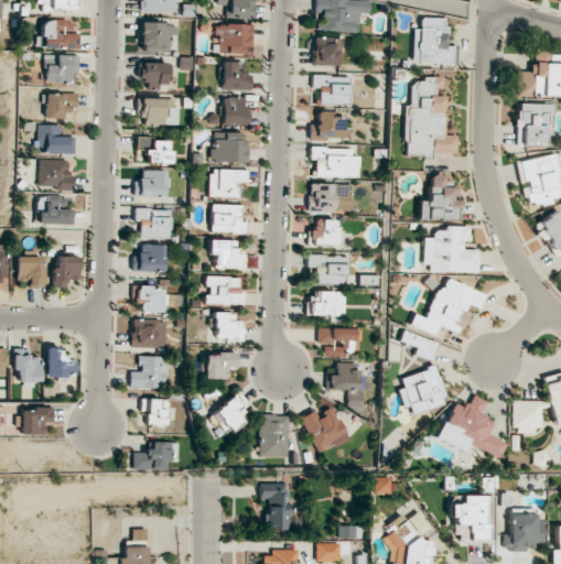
[(216,0),(217,6),(226,6),(226,17),(254,17),(254,0),(216,0)]
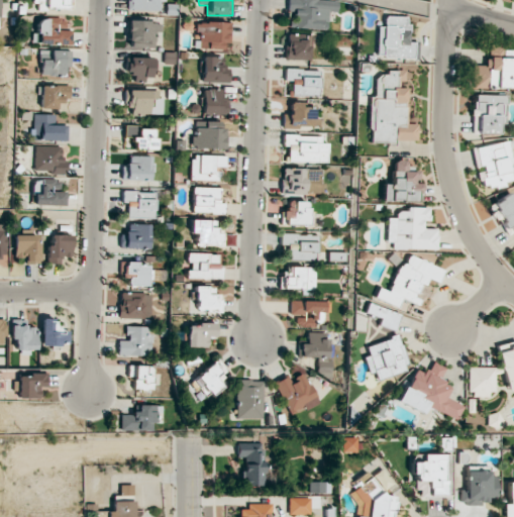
[(295,28),(330,29),(330,12),(339,12),(339,0),(290,0),(290,9),(296,9),(295,28)]
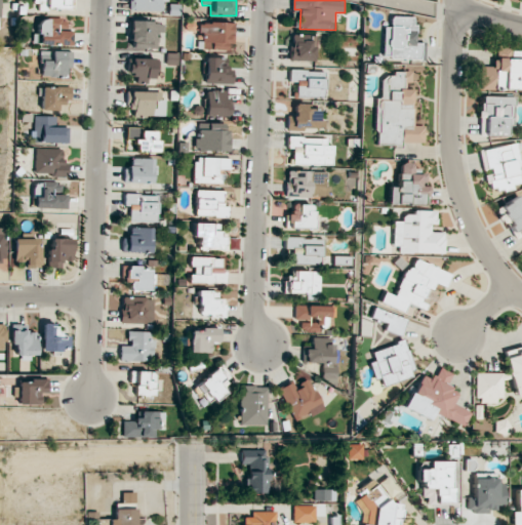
[(416,16),(392,16),(392,27),(385,27),(384,57),(423,58),(423,43),(415,42),(416,16)]
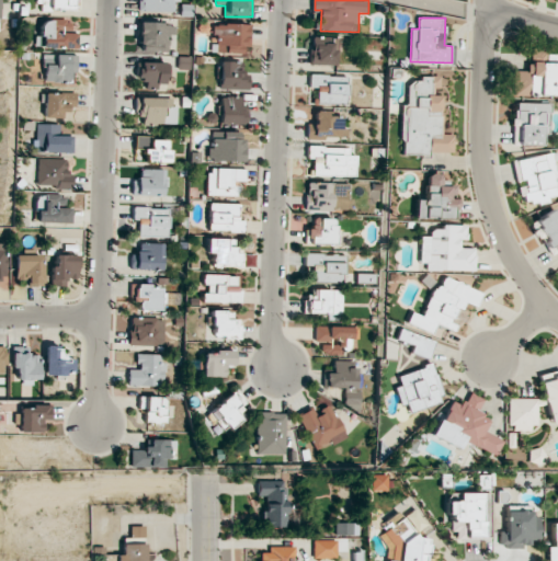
[(73,33),(73,20),(42,19),(41,47),(80,48),(80,33),(73,33)]
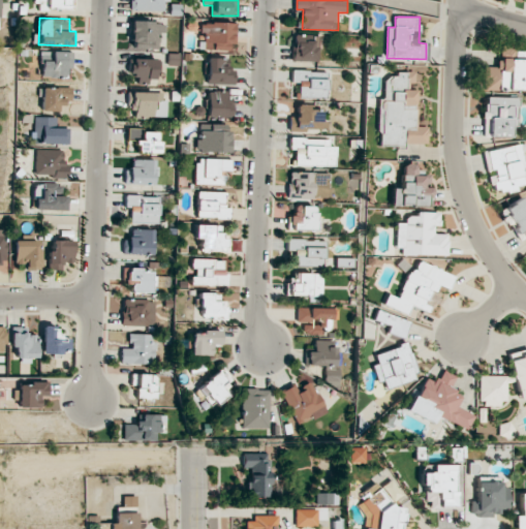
[(160,49),(161,32),(167,32),(167,23),(133,22),(133,49),(160,49)]
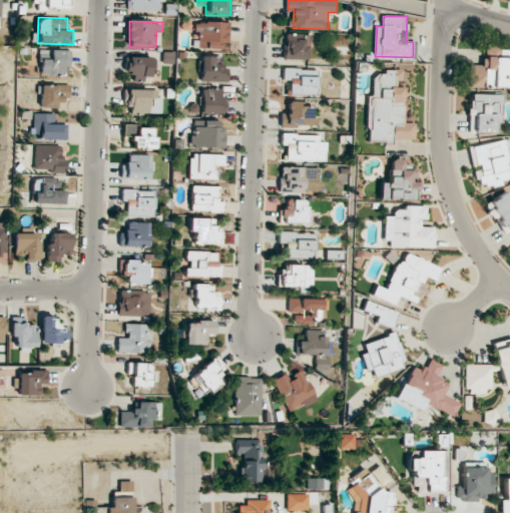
[(229,22),(195,22),(194,48),(222,49),(222,41),(229,41),(229,22)]
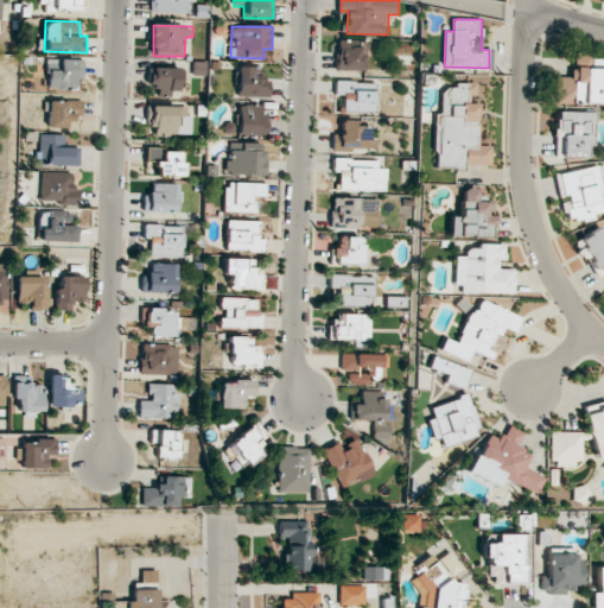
[(368,42),(338,40),(337,70),(367,71),(368,42)]
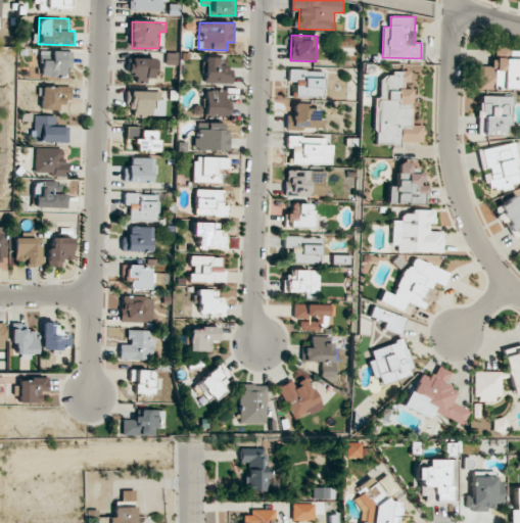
[(519,51),(512,51),(512,46),(497,45),(495,57),(519,58),(519,51)]
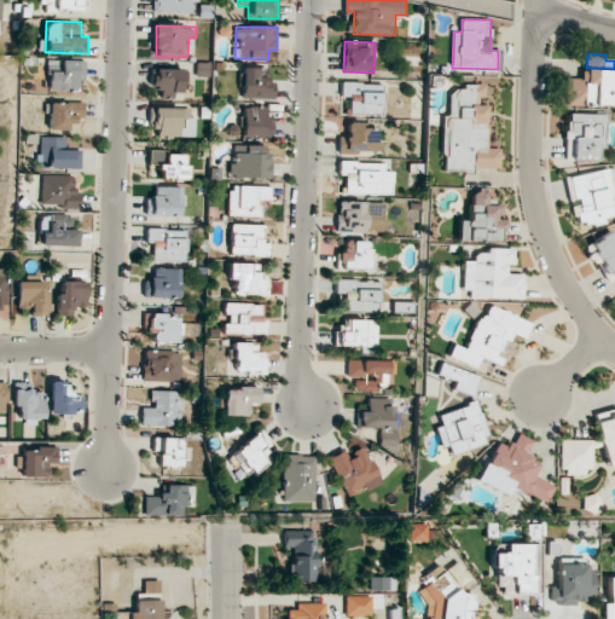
[(51,90),(86,91),(86,61),(51,59),(51,90)]
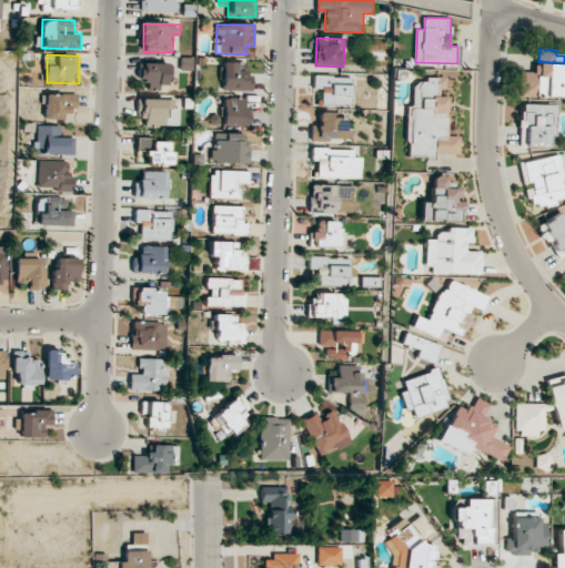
[(224,90),(254,91),(254,71),(246,71),(248,62),(224,61),(224,90)]
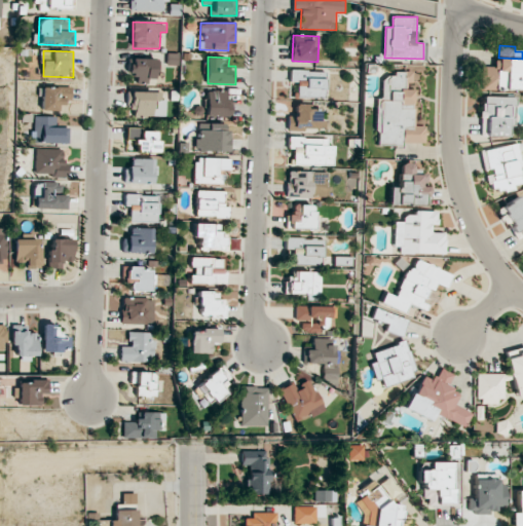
[(159,79),(160,59),(133,58),(133,75),(139,75),(139,83),(150,83),(150,78),(159,79)]
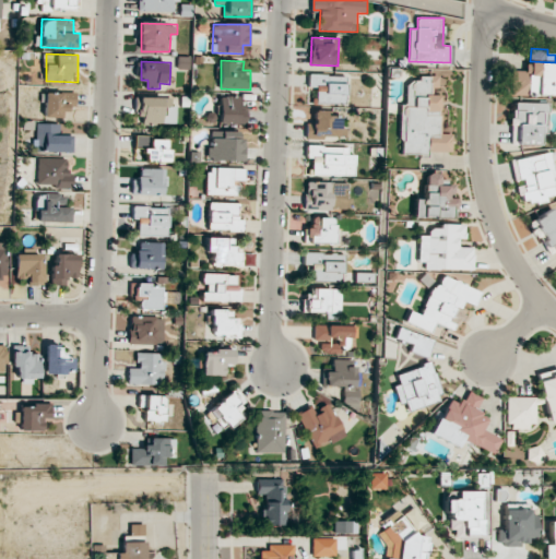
[(555,62),(529,62),(528,71),(511,70),(511,95),(555,95),(555,62)]
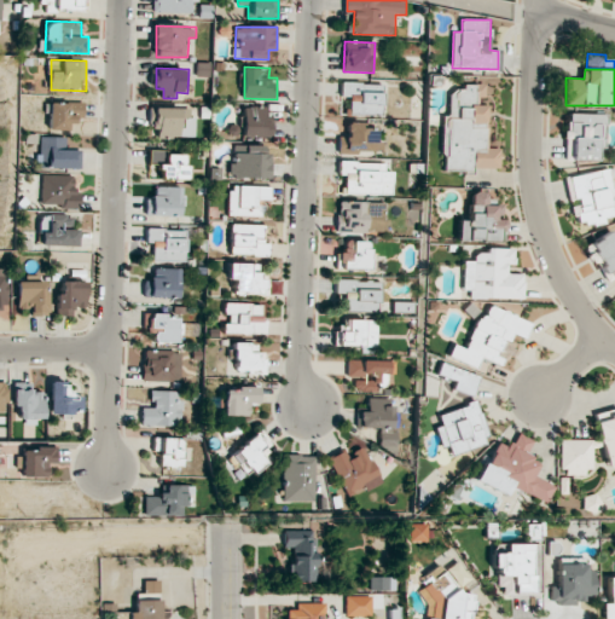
[(352,115),(384,114),(384,84),(343,84),(343,96),(352,96),(352,115)]
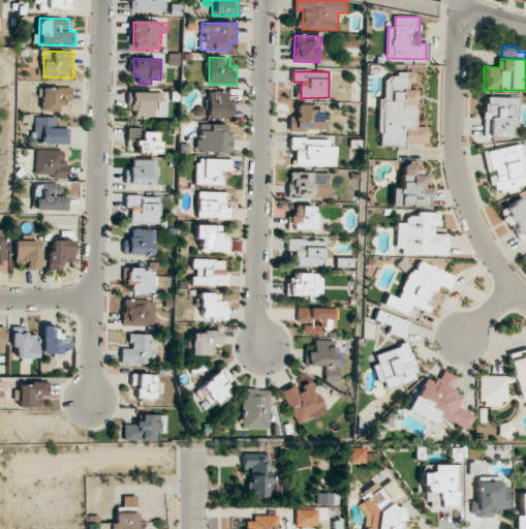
[(428,145),(428,126),(416,127),(416,90),(408,90),(408,84),(414,83),(414,73),(384,73),(384,98),(379,98),(379,146),(428,145)]
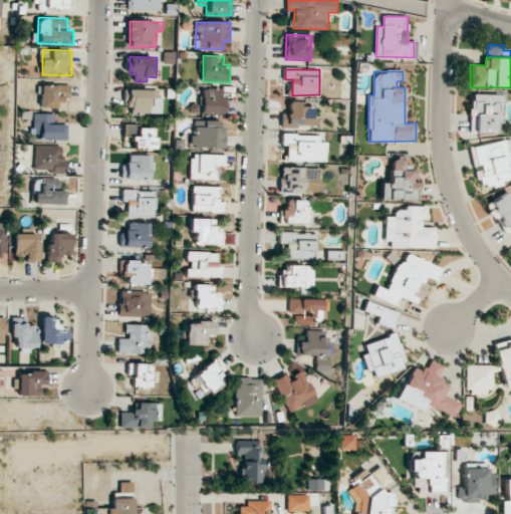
[(43,84),(42,107),(58,108),(58,99),(71,99),(71,85),(43,84)]
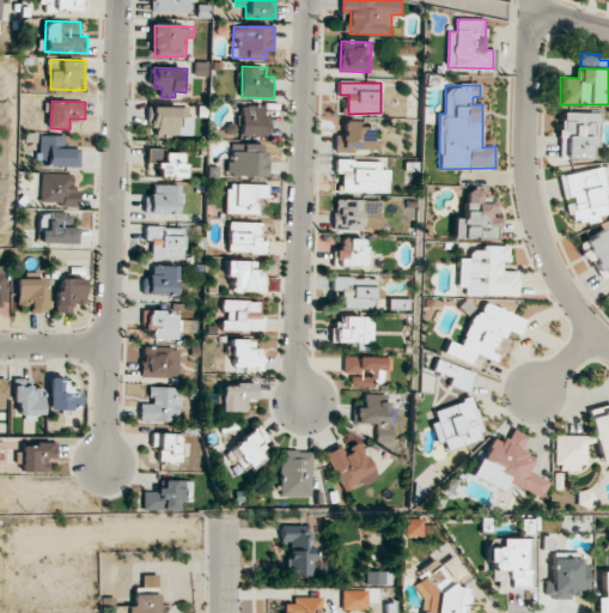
[(273,135),(272,115),(265,115),(265,105),(242,105),(243,137),(273,135)]
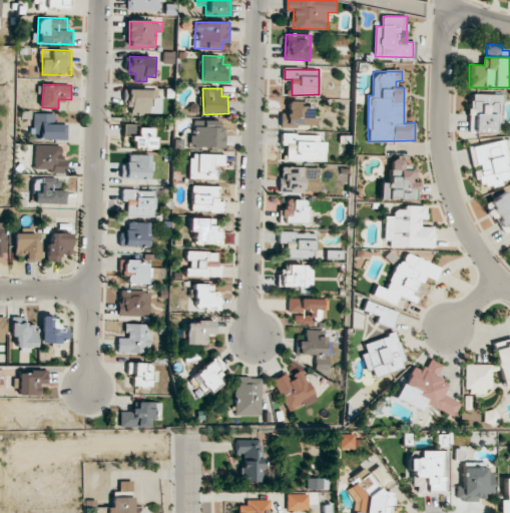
[(164,114),(164,98),(159,97),(159,89),(126,89),(126,106),(132,106),(132,113),(164,114)]
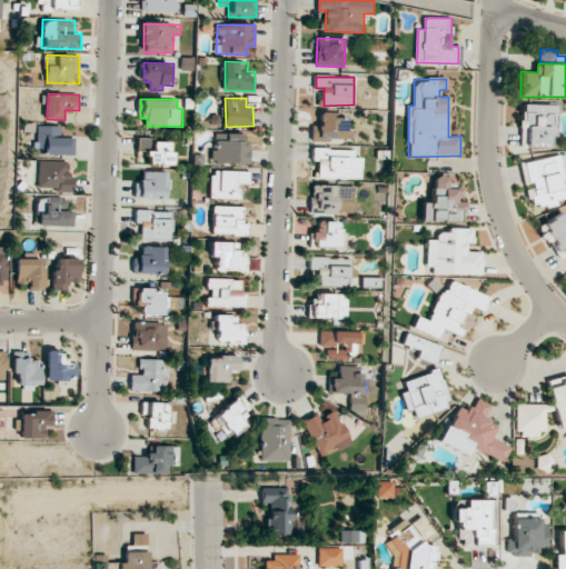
[(552,148),(552,135),(559,135),(559,105),(524,105),(523,147),(552,148)]
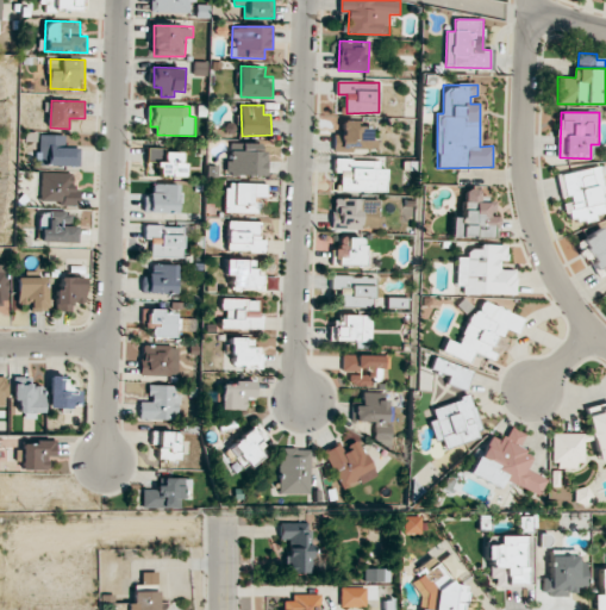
[(336,150),(378,150),(376,126),(358,128),(358,120),(344,120),(344,135),(336,135),(336,150)]
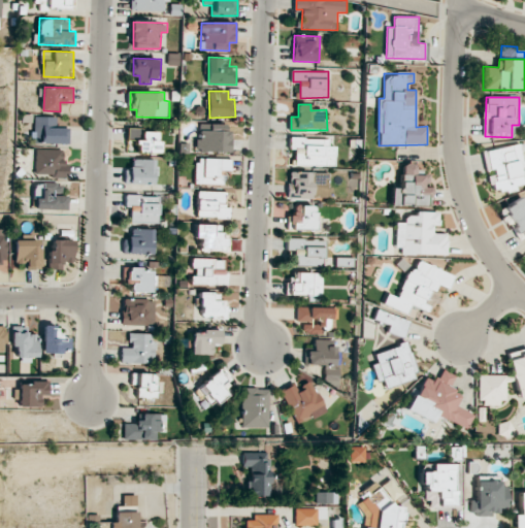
[(71,143),(71,128),(57,128),(58,117),(35,117),(35,143),(71,143)]
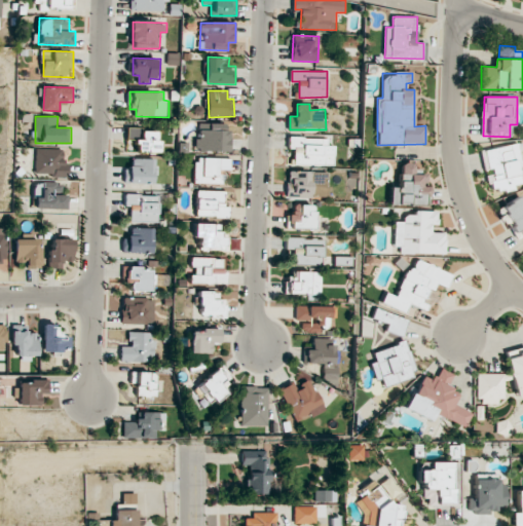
[(230,151),(230,124),(201,123),(200,139),(196,139),(196,151),(230,151)]
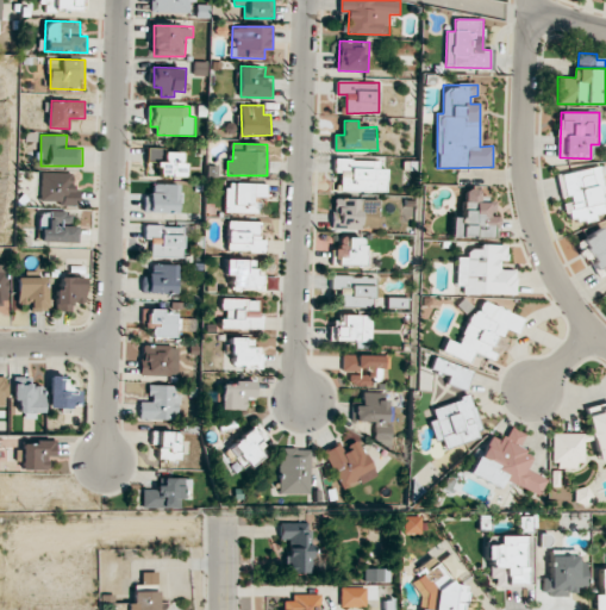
[(188,176),(189,163),(185,163),(186,150),(149,149),(149,167),(161,168),(161,175),(188,176)]
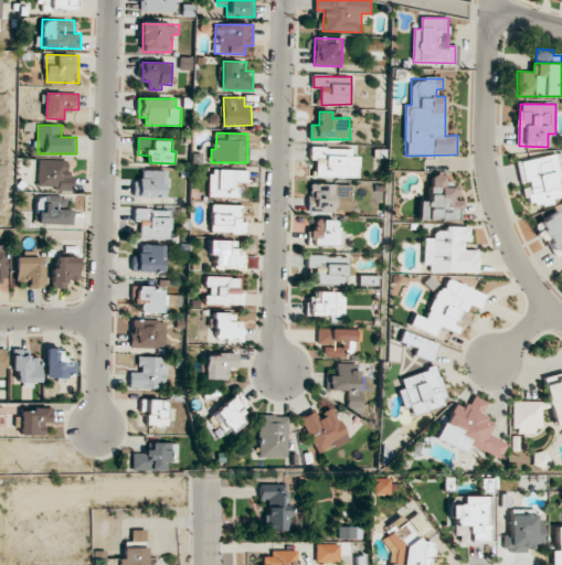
[(354,149),(313,148),(311,160),(318,160),(317,177),(360,178),(361,157),(353,157),(354,149)]
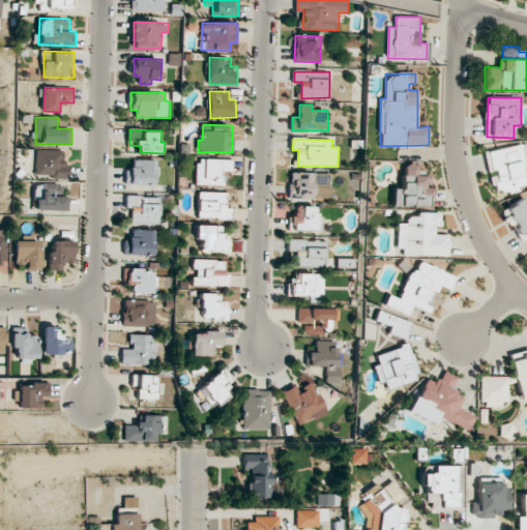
[(486,151),(490,174),(492,173),(496,193),(526,187),(526,165),(523,145),(486,151)]
